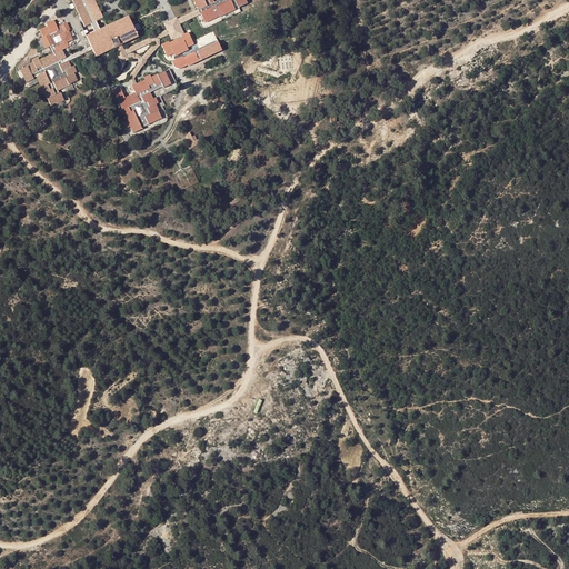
[(72,0),(85,27),(91,23),(96,21),(100,19),(103,18),(95,0),(72,0)]
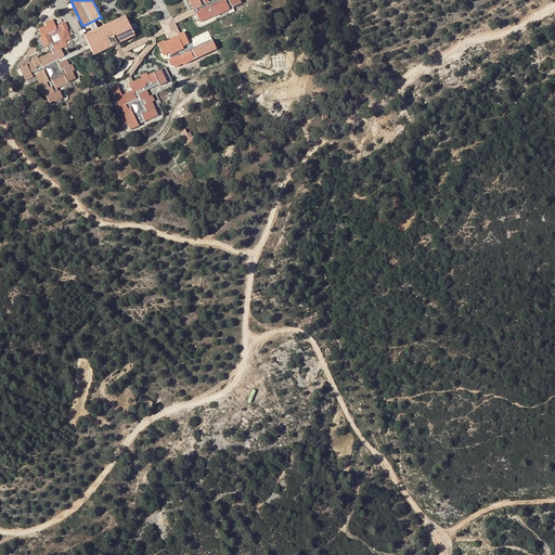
[(190,0),(194,9),(196,8),(198,11),(196,12),(201,22),(211,16),(229,8),(228,7),(231,5),(232,8),(241,4),(237,0),(190,0)]
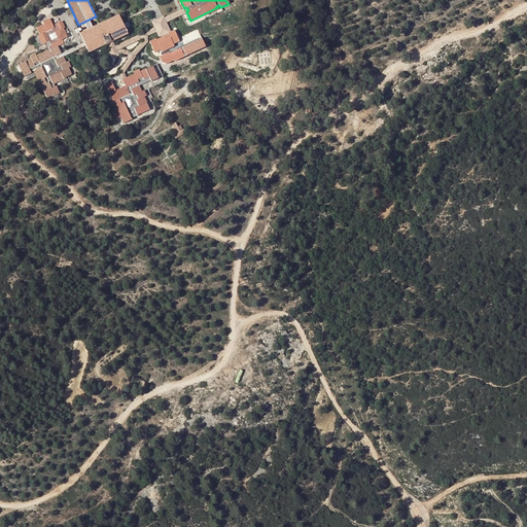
[(170,18),(171,19),(183,13),(186,11),(188,10),(186,7),(184,8),(179,10),(169,15),(170,18)]
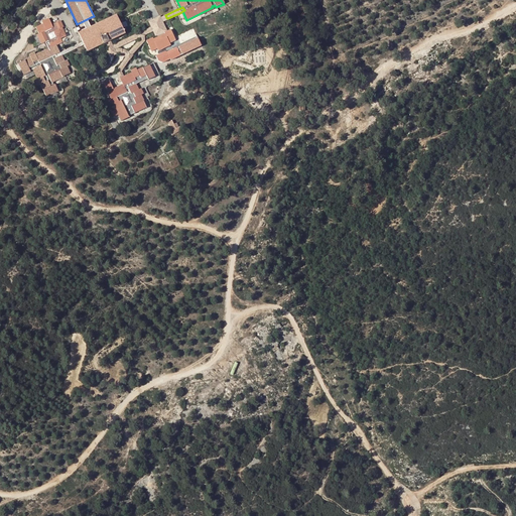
[(166,17),(165,15),(158,21),(149,28),(150,30),(151,31),(167,18),(166,17)]
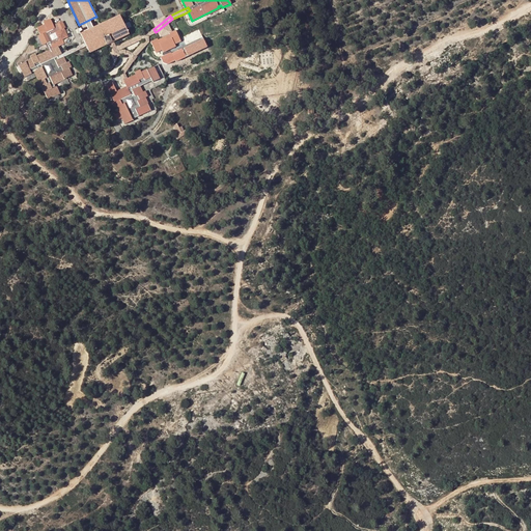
[(111,20),(93,28),(89,30),(81,34),(85,43),(87,46),(89,52),(107,45),(110,43),(129,34),(121,18),(112,22),(111,20)]
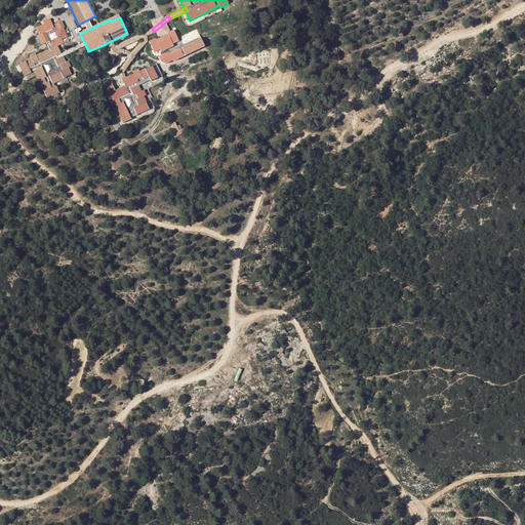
[(45,43),(49,49),(57,45),(64,42),(62,39),(68,36),(64,28),(65,27),(62,21),(56,23),(56,22),(52,24),(49,18),(42,22),(44,24),(37,27),(40,34),(39,35),(43,44),(45,43)]
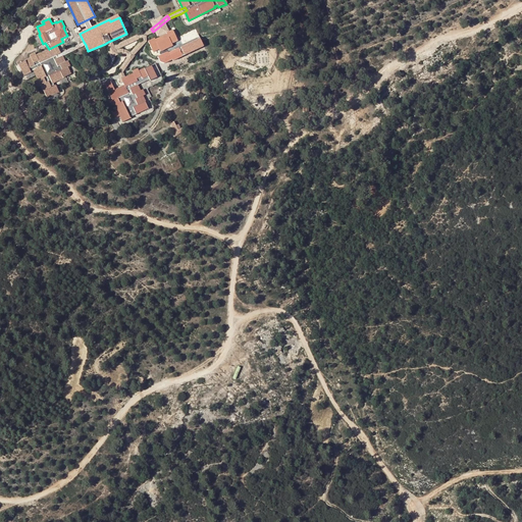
[(116,47),(116,48),(140,38),(146,36),(153,32),(152,31),(151,29),(115,45),(116,47)]
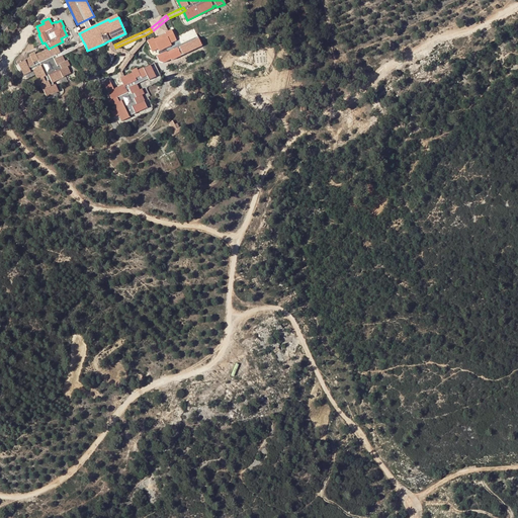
[(148,40),(152,51),(158,49),(159,51),(171,45),(170,42),(176,39),(172,29),(165,32),(166,33),(154,38),(154,37),(148,40)]
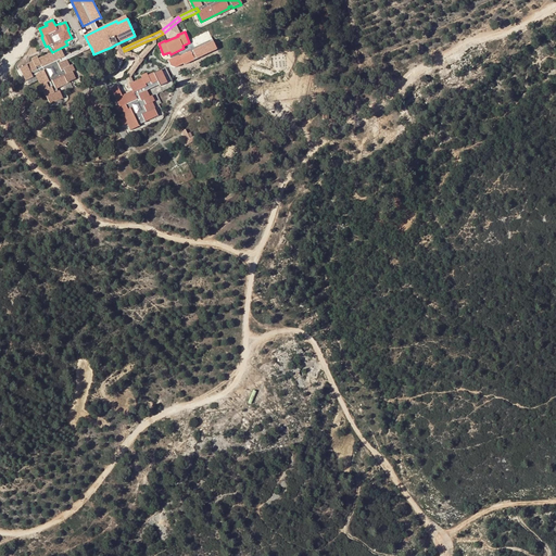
[(214,40),(192,50),(197,59),(217,49),(214,40)]
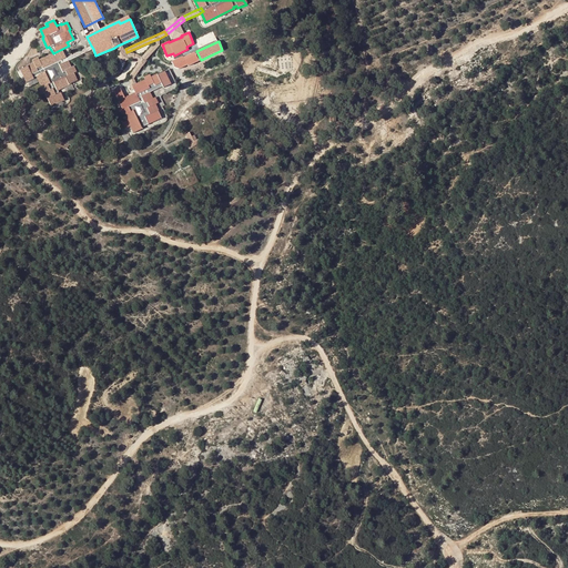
[(87,48),(66,58),(68,61),(69,61),(93,49),(91,46),(87,48)]
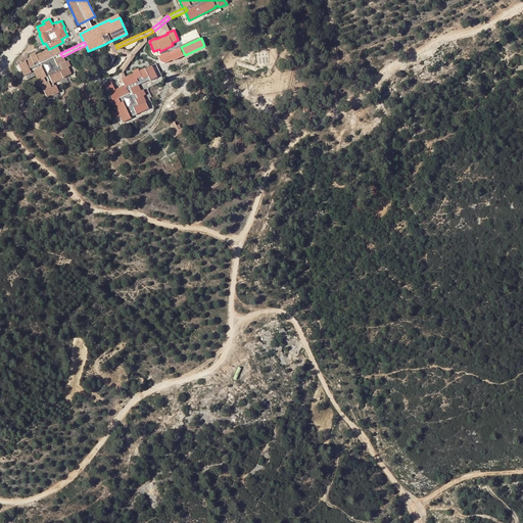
[(105,44),(110,55),(111,54),(113,52),(116,48),(116,47),(115,45),(109,45),(108,42),(105,44)]
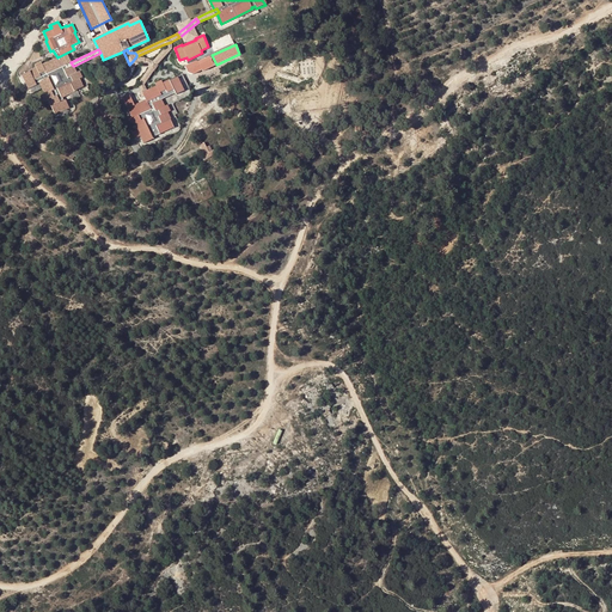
[(84,86),(79,79),(81,78),(79,72),(77,73),(73,66),(68,68),(66,65),(71,62),(67,53),(56,59),(56,60),(50,63),(49,62),(43,65),(42,62),(36,65),(37,68),(23,74),(30,89),(37,85),(36,84),(40,81),(46,93),(43,95),(46,102),(49,99),(55,114),(68,108),(66,99),(63,101),(62,97),(84,86)]
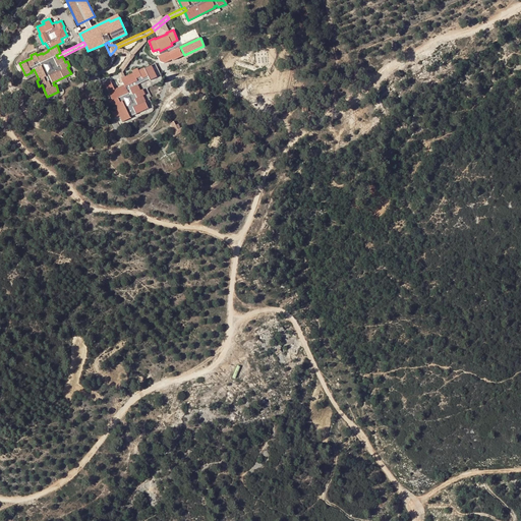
[(167,51),(158,55),(160,60),(164,62),(172,58),(173,59),(182,55),(179,47),(169,52),(167,51)]
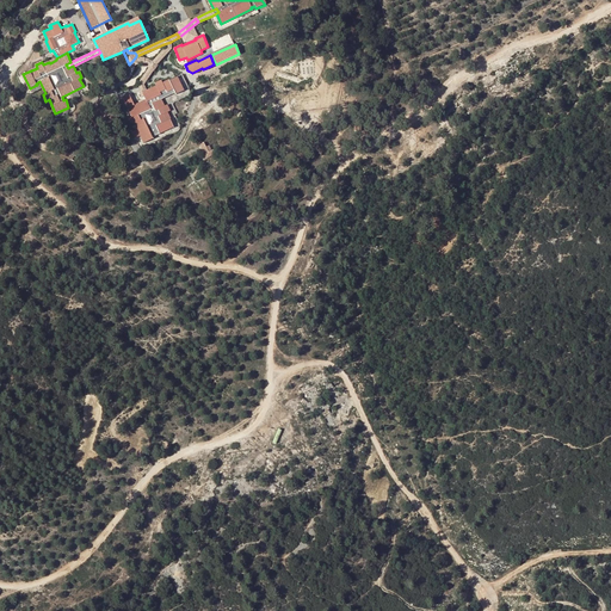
[(142,92),(147,91),(144,86),(133,61),(130,63),(129,65),(133,72),(140,87),(142,92)]
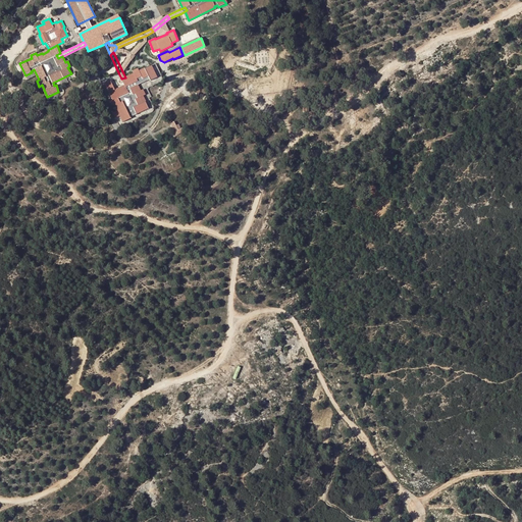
[(151,65),(139,70),(138,68),(133,71),(134,73),(125,77),(121,79),(124,85),(125,87),(117,90),(117,89),(109,92),(113,100),(110,101),(113,106),(115,105),(117,111),(113,112),(115,117),(120,115),(122,121),(131,118),(131,117),(148,108),(143,96),(145,95),(143,90),(140,91),(138,85),(150,79),(151,81),(157,77),(151,65)]
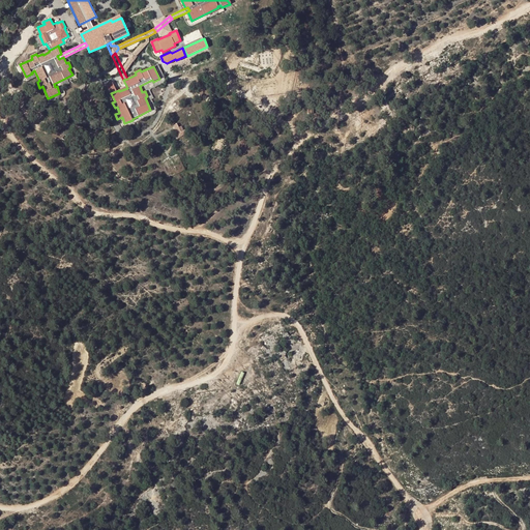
[(177,123),(174,125),(179,136),(185,133),(181,126),(179,127),(177,123)]
